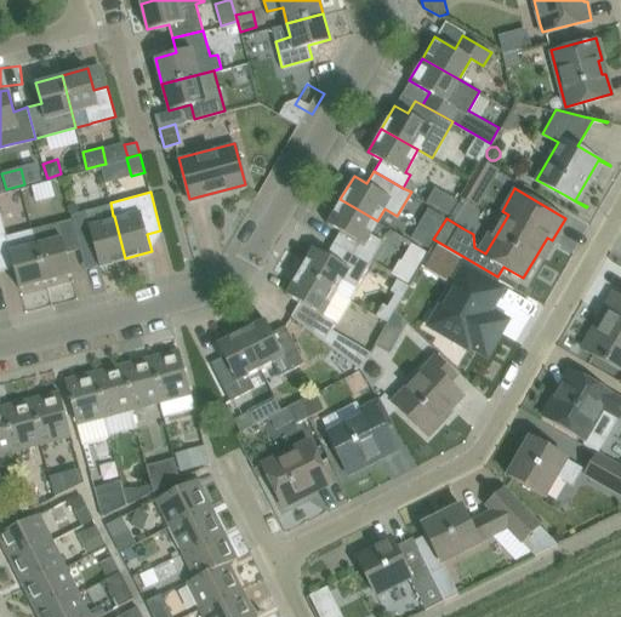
[(370,233),(377,221),(340,199),(326,222),(340,230),(332,241),(369,263),(382,240),(370,233)]
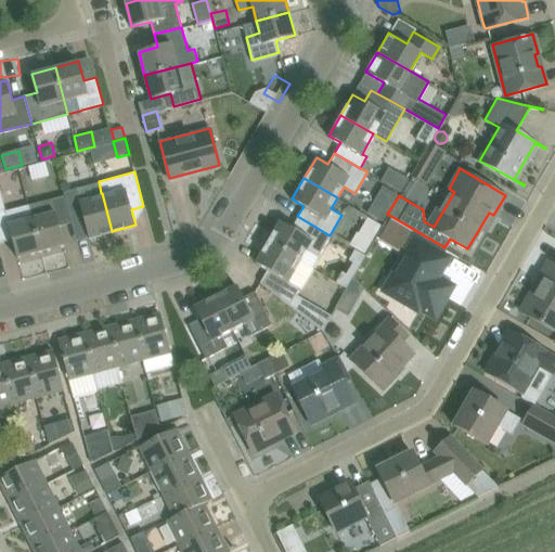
[(102,193),(101,193),(99,181),(63,191),(64,194),(71,222),(74,230),(86,227),(89,238),(112,231),(102,193)]
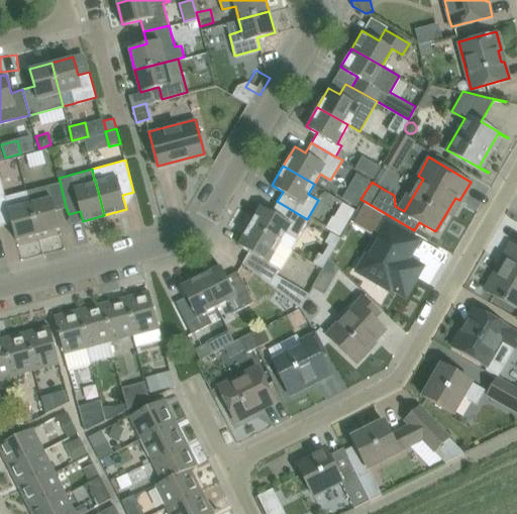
[(26,190),(5,196),(0,177),(0,223),(11,221),(16,238),(37,233),(26,190)]
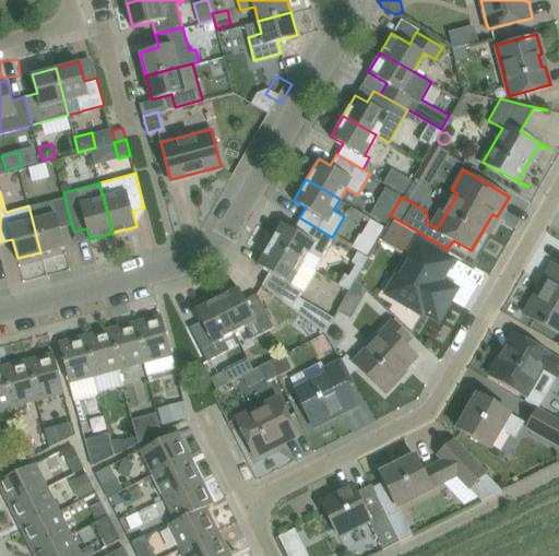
[(64,196),(51,200),(28,205),(40,252),(63,246),(59,226),(71,224),(64,196)]
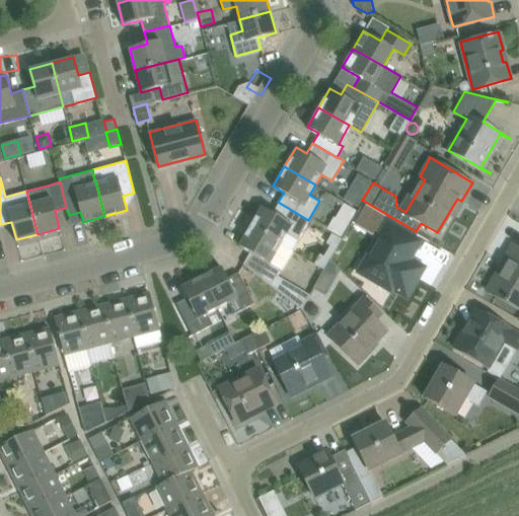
[(348,188),(343,198),(357,206),(363,197),(348,188)]
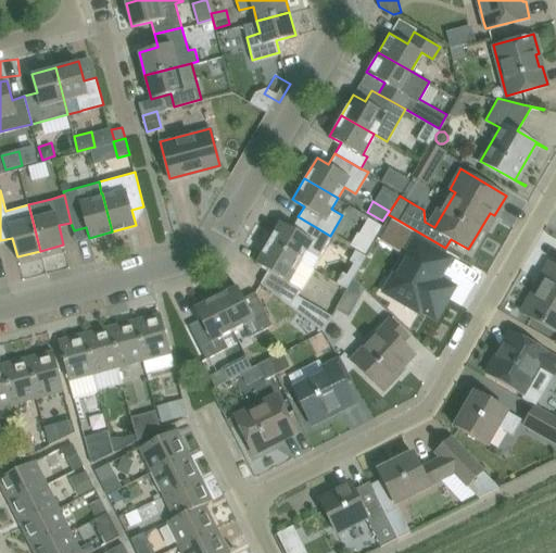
[(318,256),(330,236),(298,216),(291,227),(280,221),(268,241),(301,261),(307,250),(318,256)]
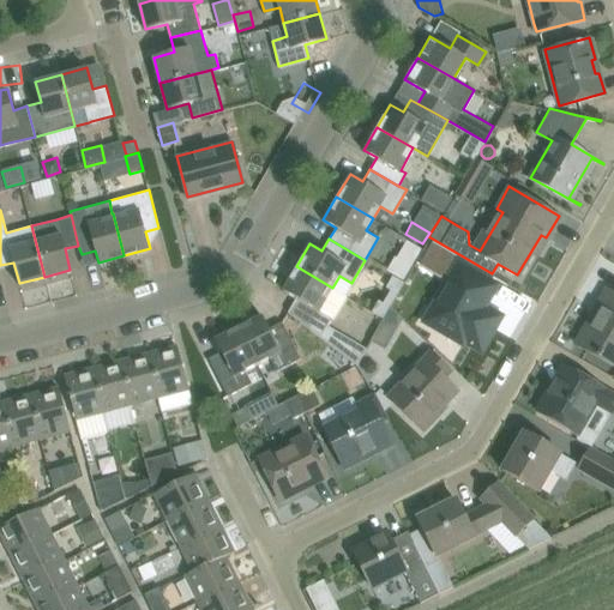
[(387,267),(386,270),(403,279),(410,265),(396,257),(395,255),(387,267)]
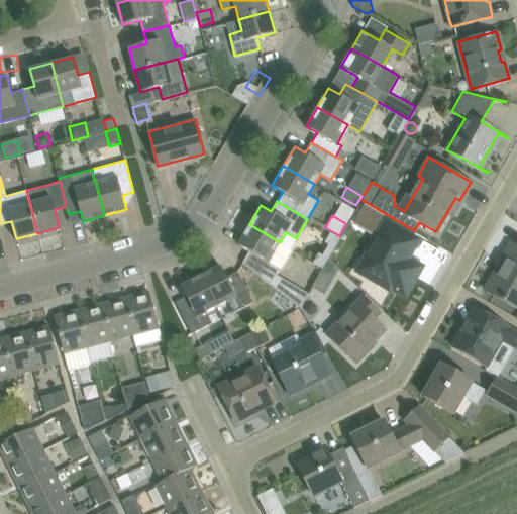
[(400,229),(386,221),(357,270),(389,288),(390,286),(405,295),(416,275),(401,267),(417,239),(400,229)]
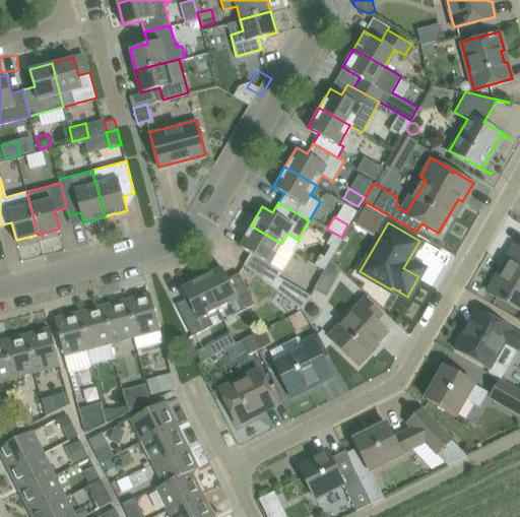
[(275,254),(281,244),(251,225),(240,246),(250,252),(244,263),(282,294),(290,280),(278,273),(286,260),(275,254)]
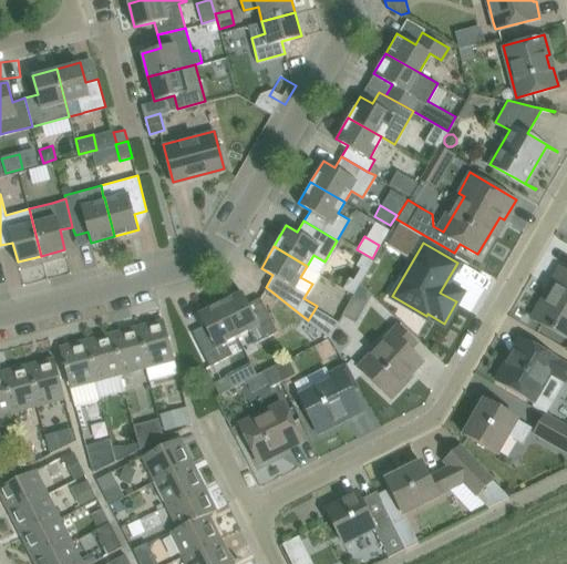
[(362,254),(356,265),(360,267),(367,270),(372,260),(362,254)]
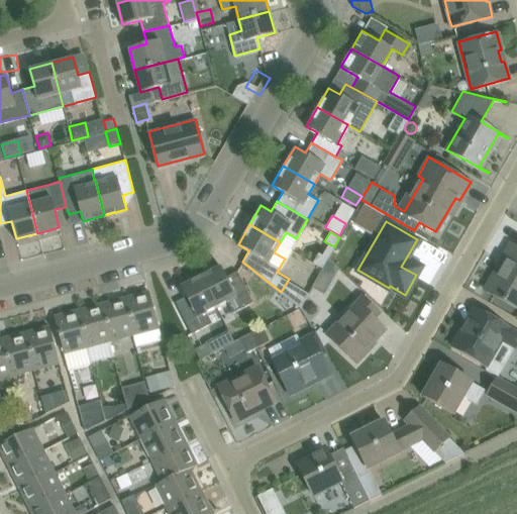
[(489,291),(506,301),(516,307),(516,246),(510,243),(502,259),(506,262),(489,291)]
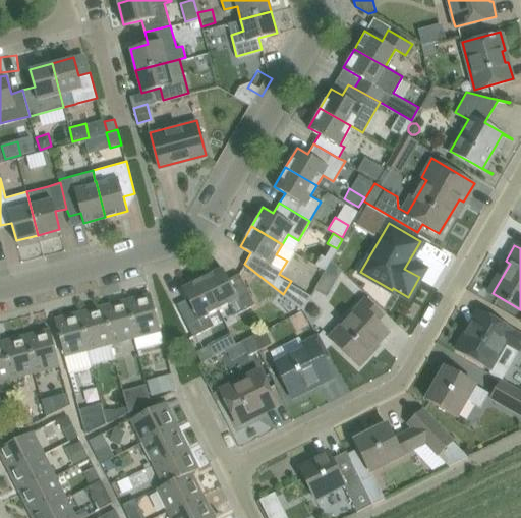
[(321,254),(314,264),(325,270),(331,260),(325,256),(321,254)]
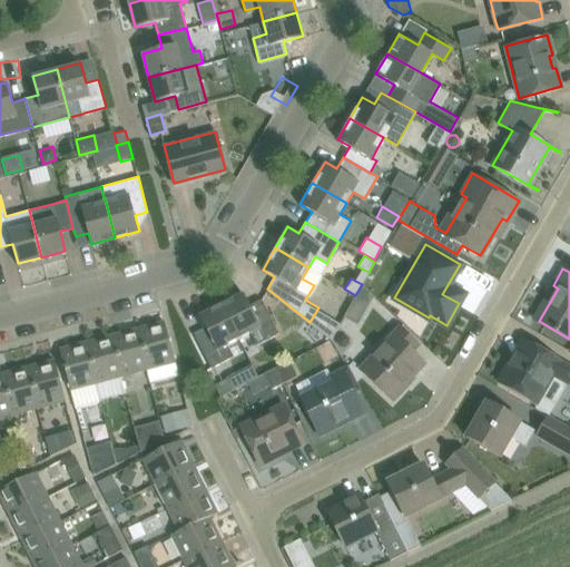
[(362,284),(355,295),(370,303),(374,295),(362,283),(362,284)]
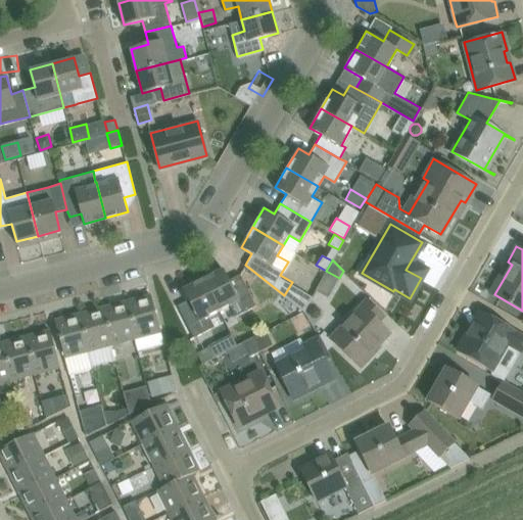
[(203,278),(219,310),(230,304),(235,316),(255,304),(249,291),(240,273),(229,279),(223,268),(203,278)]
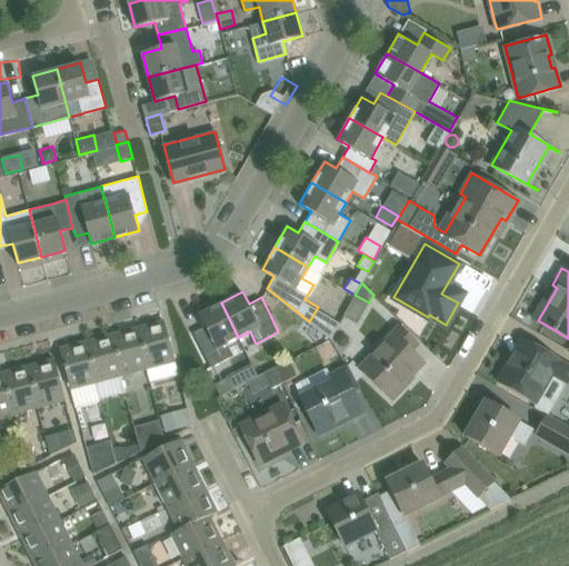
[(199,314),(205,326),(193,331),(211,366),(233,355),(227,343),(238,337),(221,303),(199,314)]
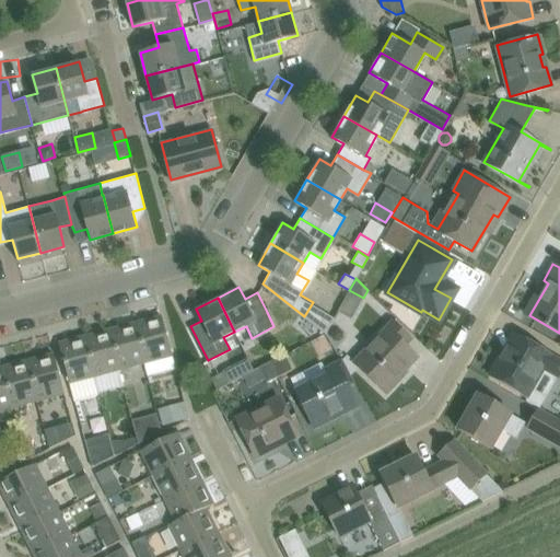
[(161,314),(136,321),(146,361),(149,373),(175,367),(172,355),(161,314)]
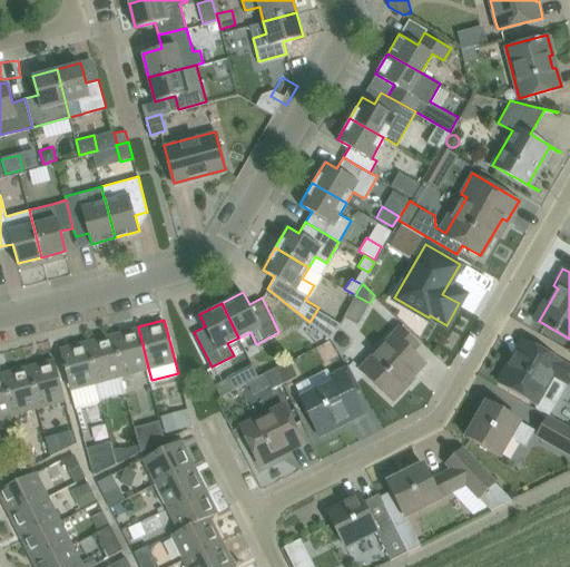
[(123,374),(147,369),(148,368),(138,326),(111,333),(123,374)]
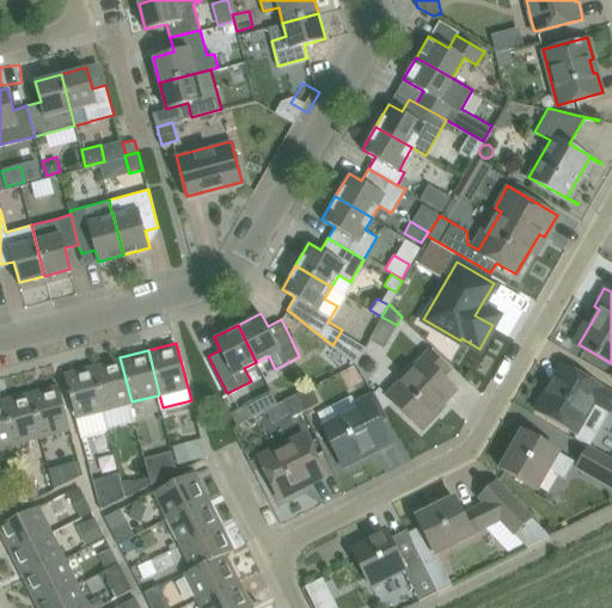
[(429,350),(386,394),(420,427),(456,388),(442,375),(448,369),(432,352),(429,350)]
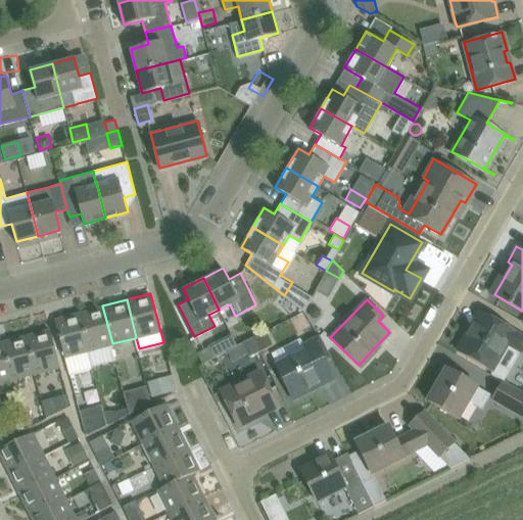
[(102,305),(79,313),(88,350),(91,364),(114,358),(111,344),(112,343),(102,305)]
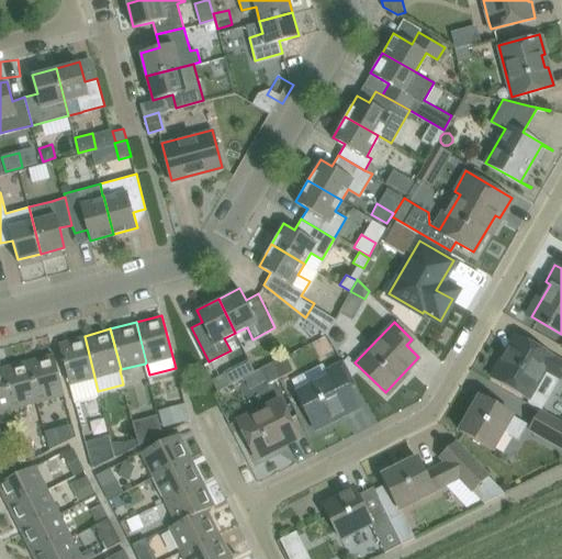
[(334,331),(332,334),(334,338),(337,341),(341,338),(344,334),(341,331),(337,328),(334,331)]
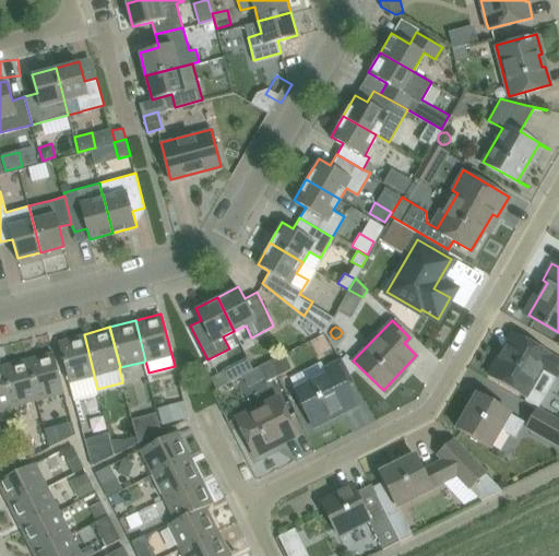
[(84,334),(58,341),(60,350),(63,362),(74,400),(98,393),(97,389),(94,375),(84,334)]
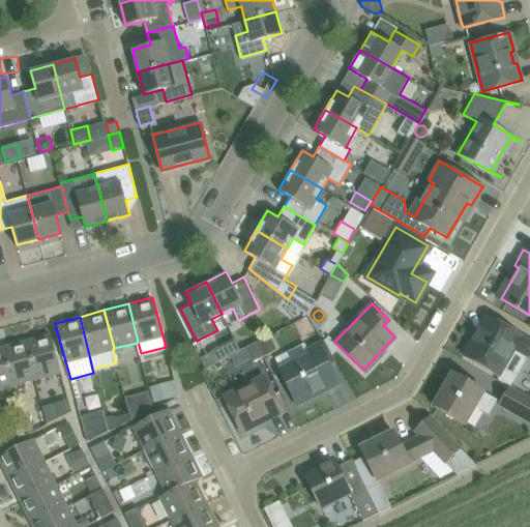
[(474,334),(463,354),(481,364),(498,374),(496,376),(509,384),(526,354),(528,355),(529,351),(529,340),(507,327),(489,317),(478,337),(474,334)]
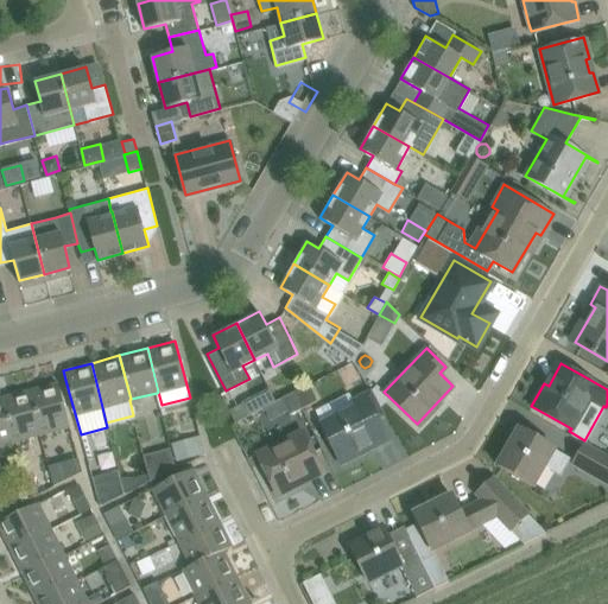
[(69,425),(57,382),(30,389),(42,433),(69,425)]
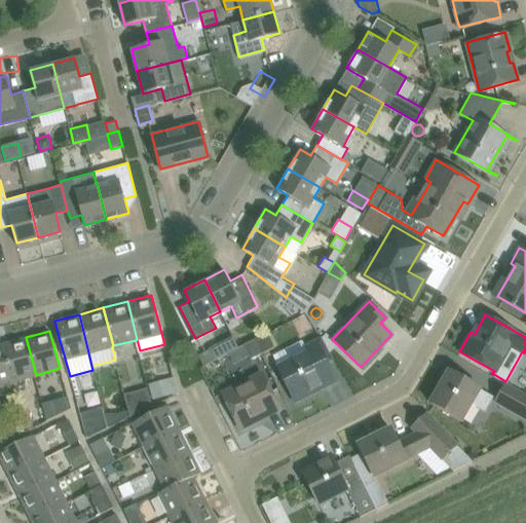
[(261,352),(274,345),(267,331),(254,338),(261,352)]
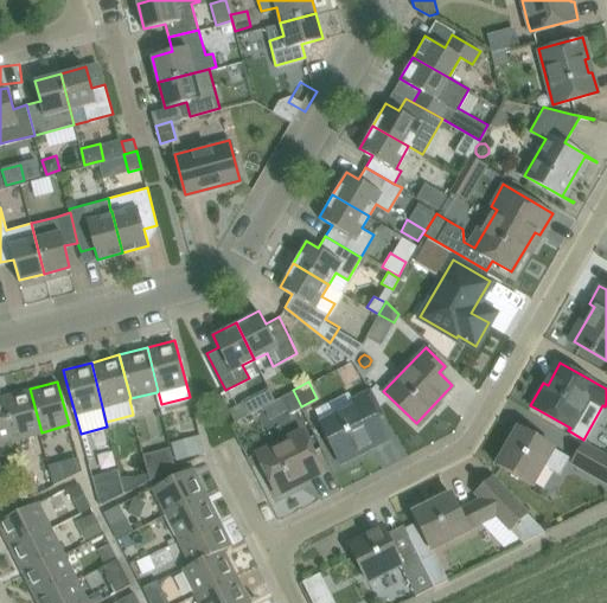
[(42,432),(30,389),(1,396),(13,440),(42,432)]
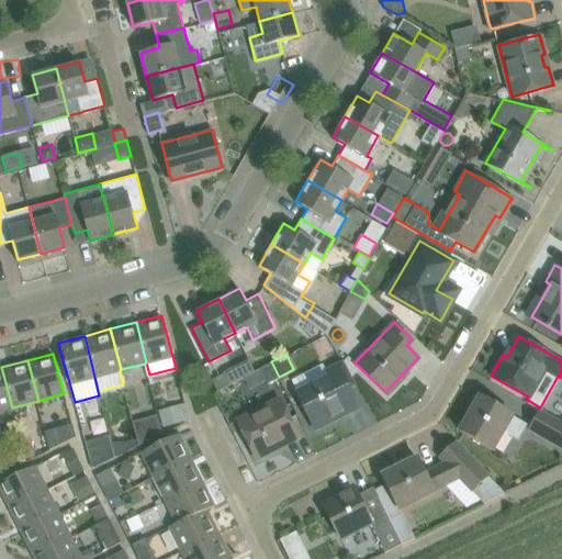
[(295,390),(305,409),(315,428),(359,406),(349,387),(353,382),(343,360),(326,369),(328,375),(295,390)]
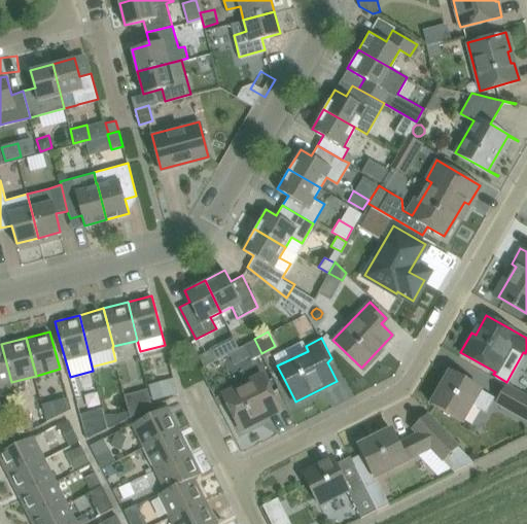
[(251,358),(261,353),(254,339),(244,344),(251,358)]
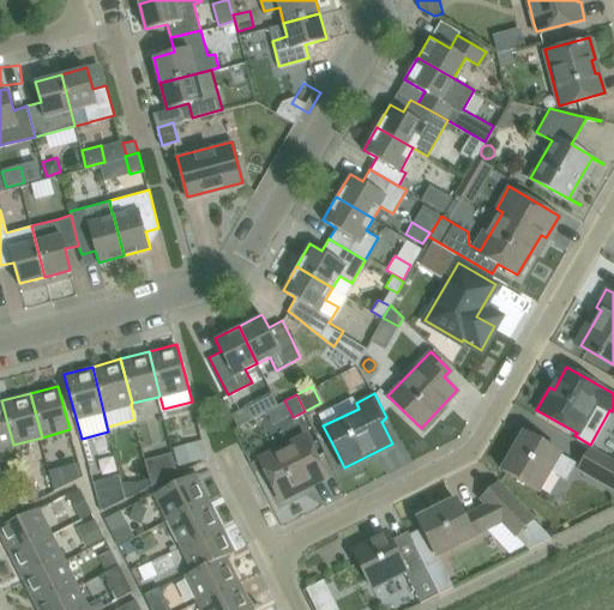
[(0,400),(0,447),(13,445),(1,400),(0,400)]
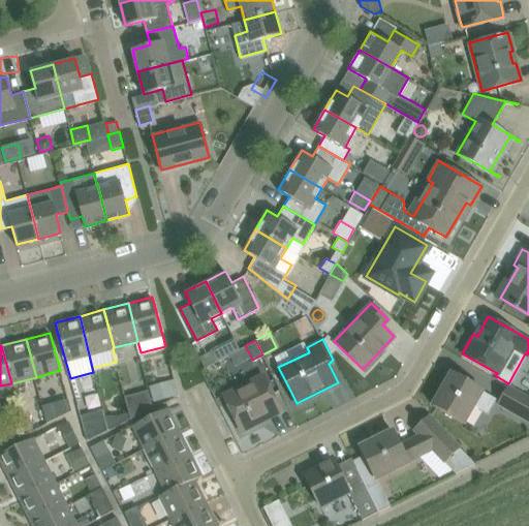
[(96,399),(113,394),(106,369),(95,372),(98,383),(93,385),(96,399)]
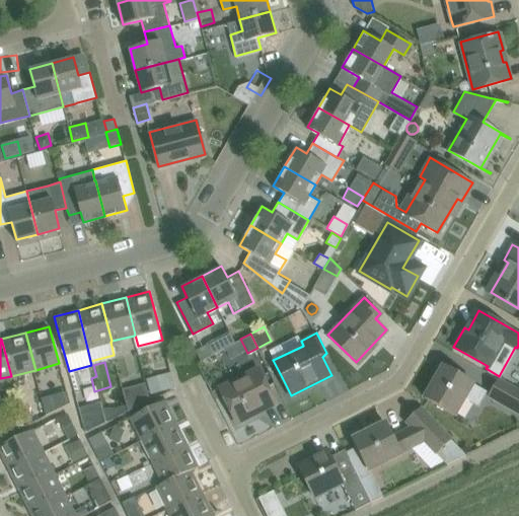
[(424,396),(441,407),(455,414),(465,396),(478,404),(487,390),(473,383),(473,382),(459,375),(442,365),(424,396)]
